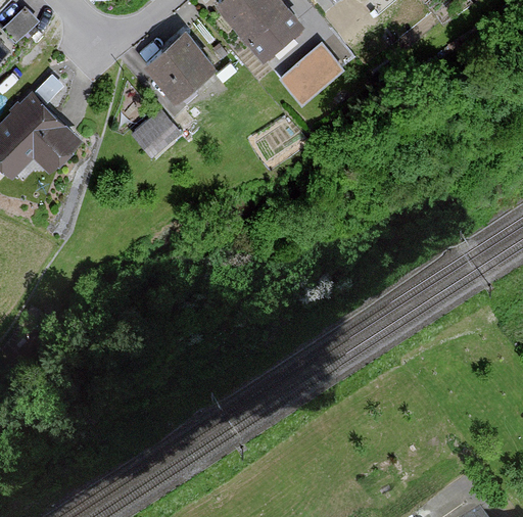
[(305,28),(280,0),(225,0),(216,8),(265,64),(305,28)]
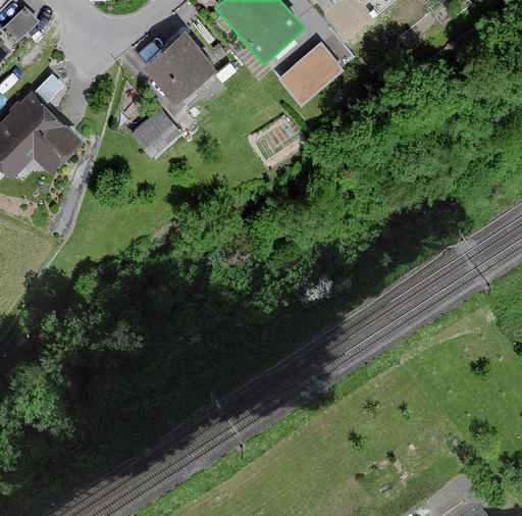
[(38,18),(23,5),(4,26),(19,39),(38,18)]
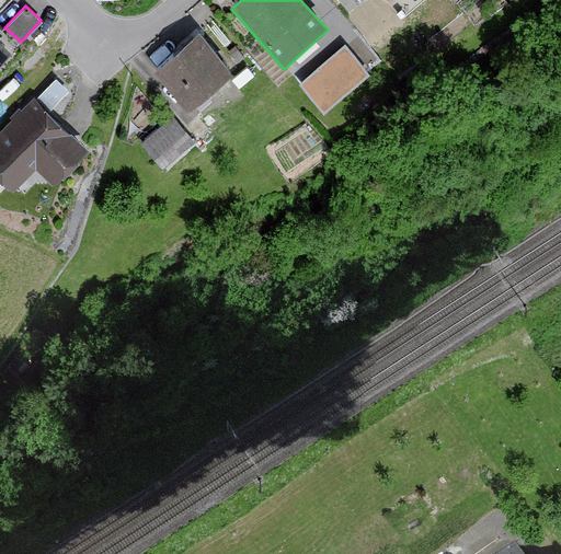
[(343,31),(299,71),(327,100),(370,60),(343,31)]
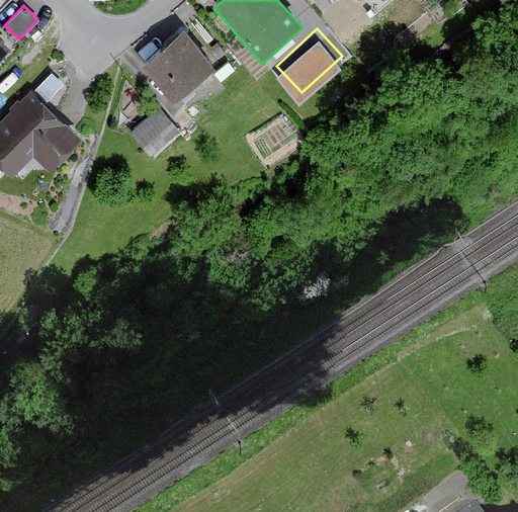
[(218,69),(183,31),(145,67),(179,104),(218,69)]
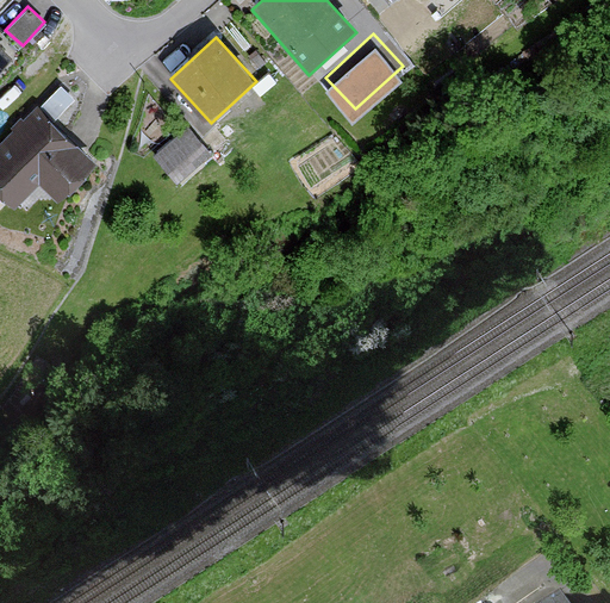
[(0,75),(16,58),(0,43),(0,75)]
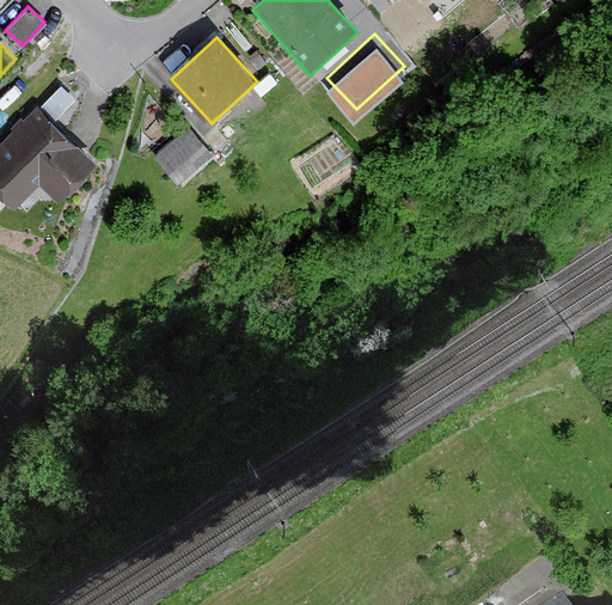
[(102,171),(40,105),(0,142),(0,193),(16,211),(42,185),(63,208),(102,171)]
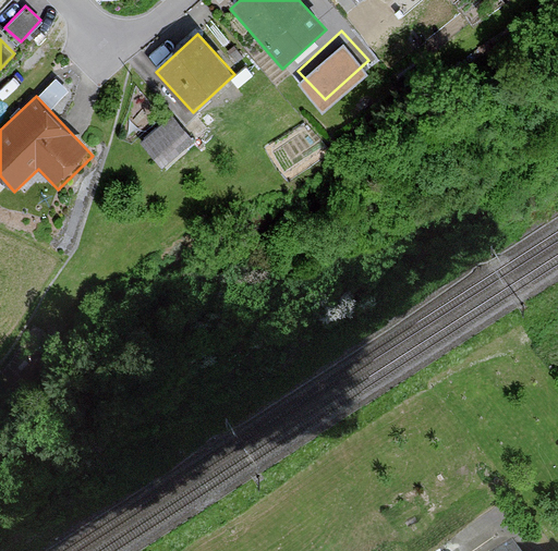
[(194,145),(172,119),(142,144),(164,170),(194,145)]
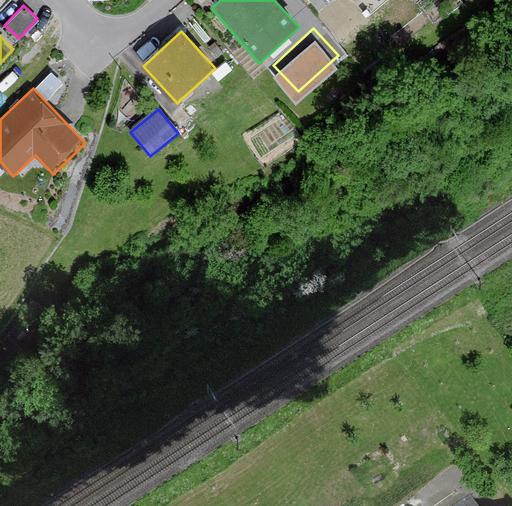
[(483,505),(468,486),(440,505),(483,505)]
